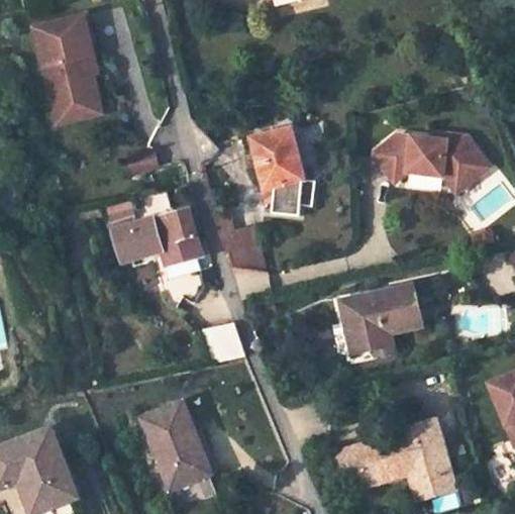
[(94,74),(84,28),(34,40),(54,121),(98,110),(89,75),(94,74)]
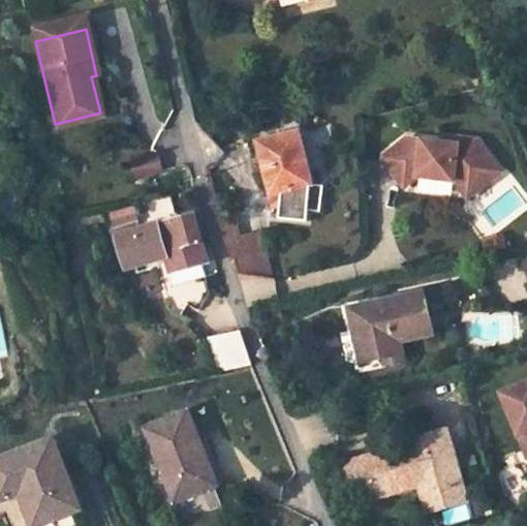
[(103,128),(100,113),(55,124),(58,140),(103,128)]
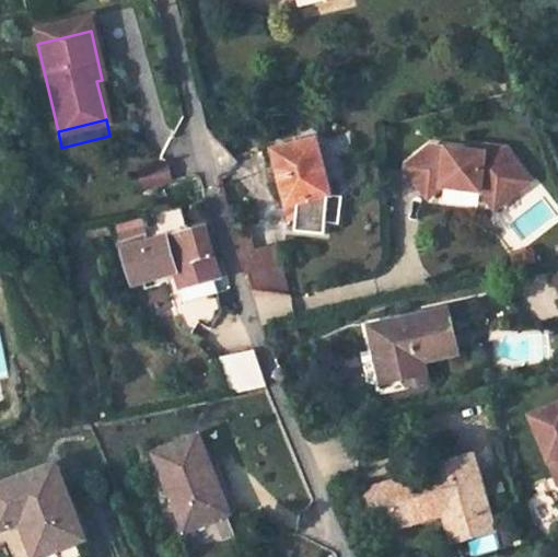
[(317,138),(272,148),(286,204),(289,202),(288,215),(297,216),(295,229),(325,231),(326,220),(339,221),(341,194),(329,193),(317,138)]
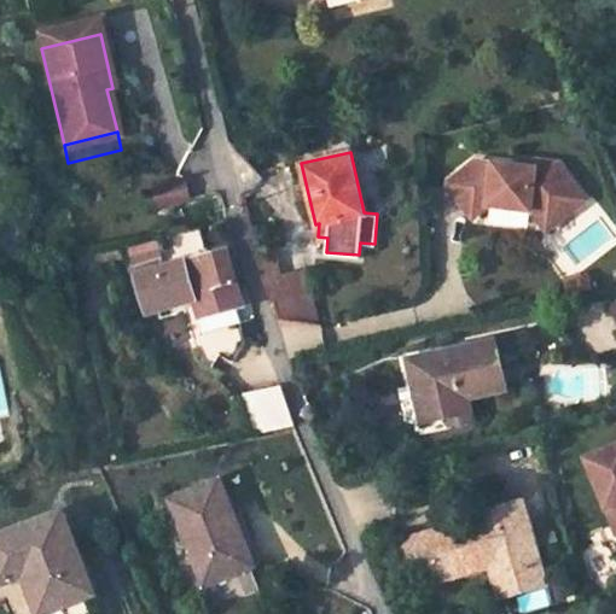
[(536,159),(535,167),(517,164),(477,159),(451,180),(449,187),(474,217),(489,204),(532,209),(547,229),(587,198),(559,162),(536,159)]
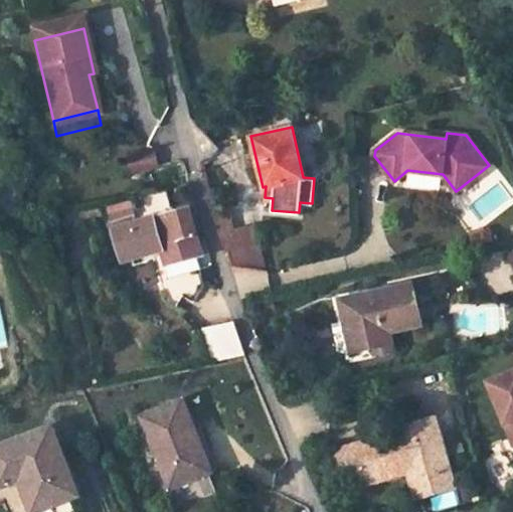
[(153,146),(127,152),(130,170),(156,165),(153,146)]
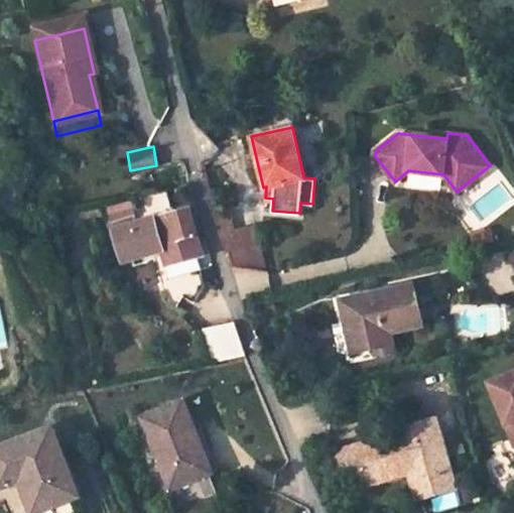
[(47,225),(59,222),(54,206),(43,208),(47,225)]
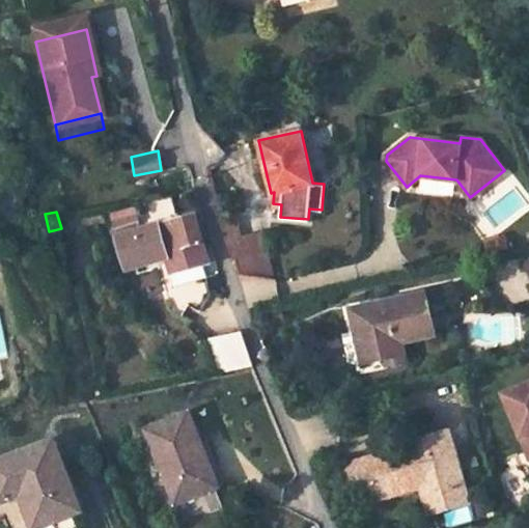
[(194,213),(116,235),(127,268),(166,257),(171,274),(202,265),(210,262),(194,213)]
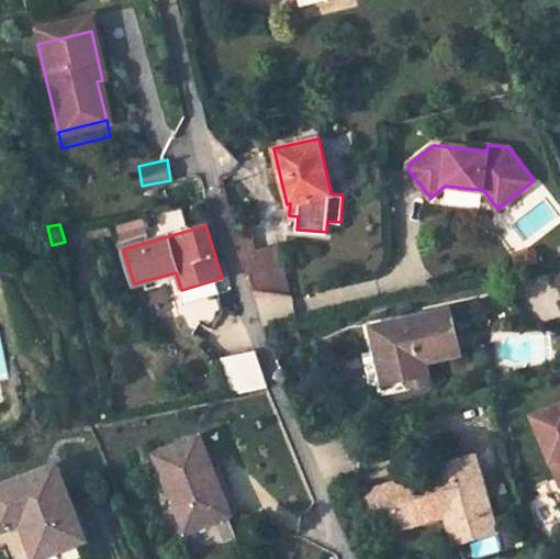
[(239,252),(255,248),(250,230),(234,234),(239,252)]
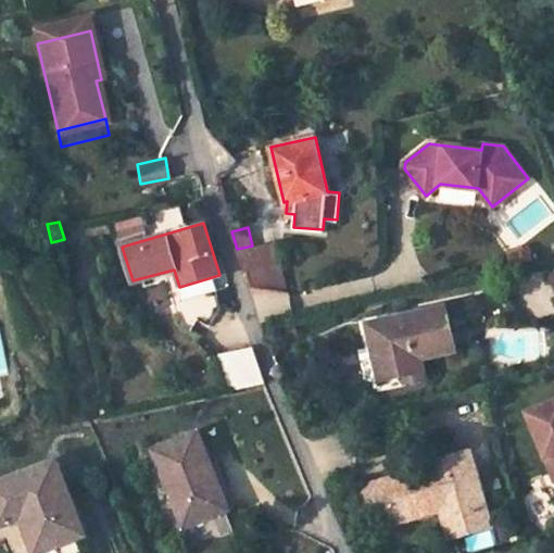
[(179,287),(184,299),(216,289),(212,277),(179,287)]
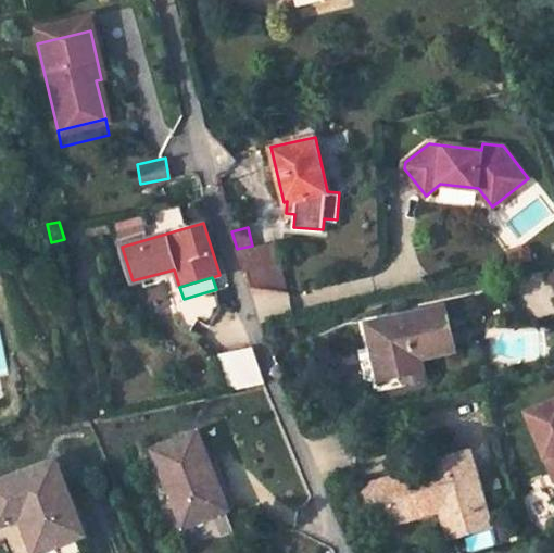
[(445,303),(366,323),(378,378),(405,373),(403,360),(420,356),(455,350),(445,303)]
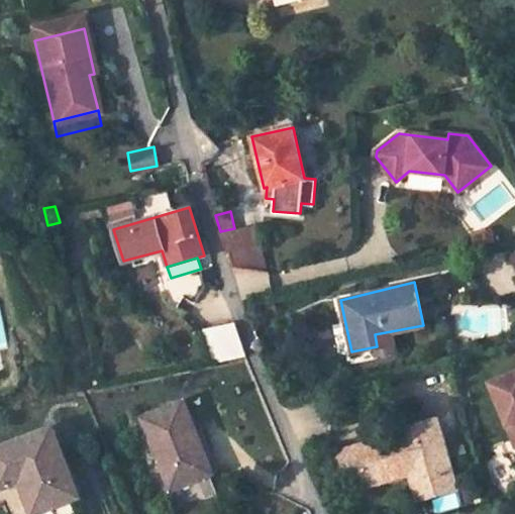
[(234,321),(201,327),(214,360),(245,352),(234,321)]
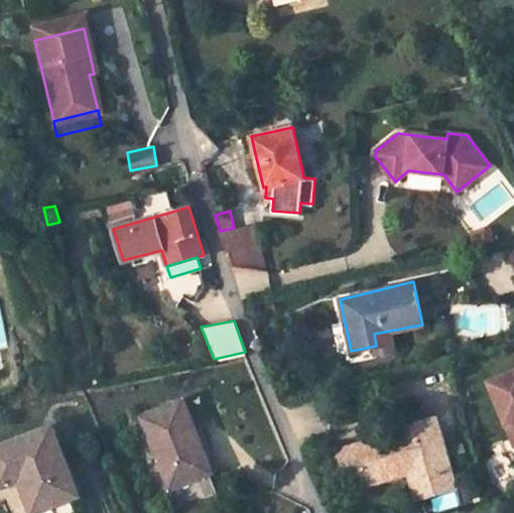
[(392,343),(390,331),(374,334),(376,346),(392,343)]
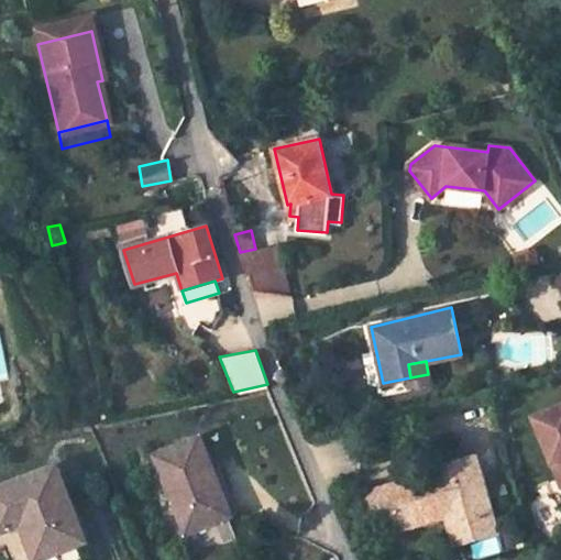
[(560,399),(534,410),(560,479),(560,478),(560,399)]
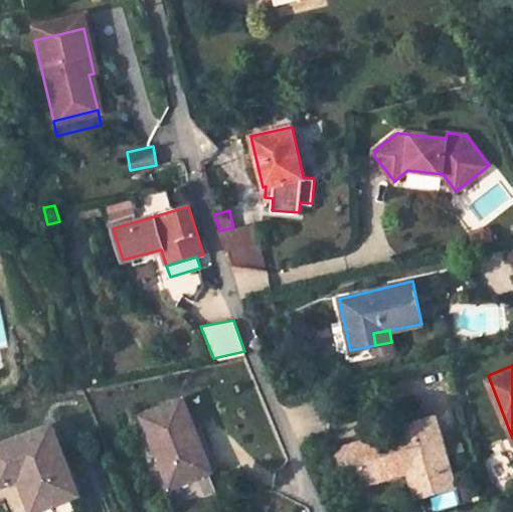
[(184,399),(142,413),(169,484),(211,469),(184,399)]
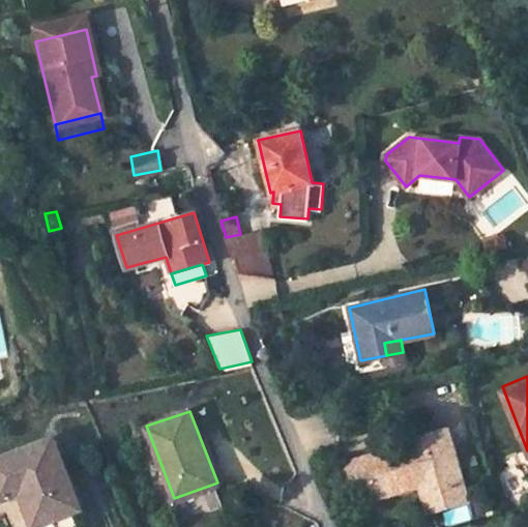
[(464,484),(447,429),(410,440),(412,448),(402,451),(401,446),(351,460),(358,485),(373,480),(377,496),(421,482),(426,496),(464,484)]
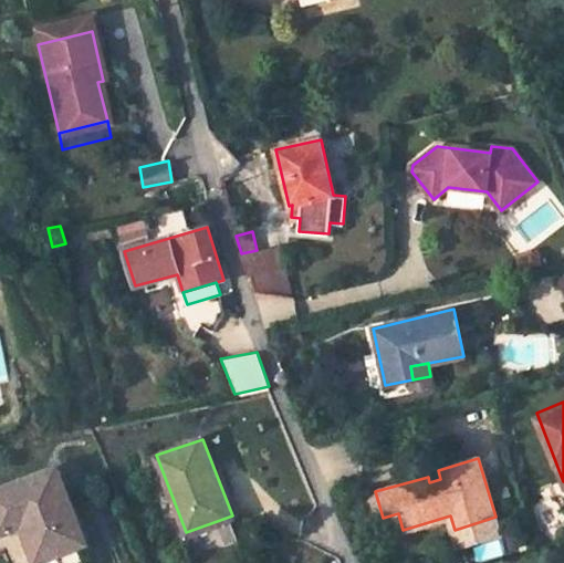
[(58,467),(0,487),(0,535),(20,528),(33,562),(87,542),(58,467)]
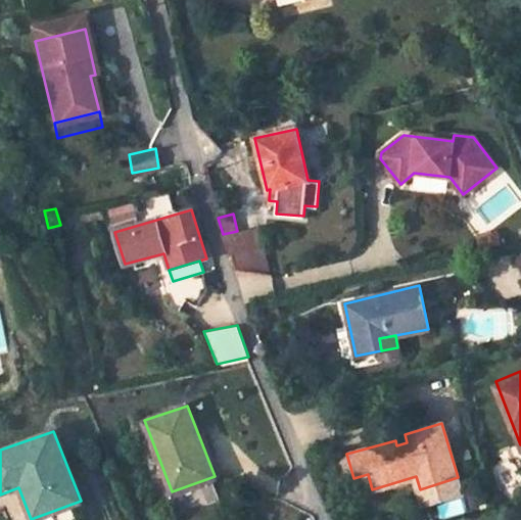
[(420,489),(424,505),(463,492),(458,477),(420,489)]
